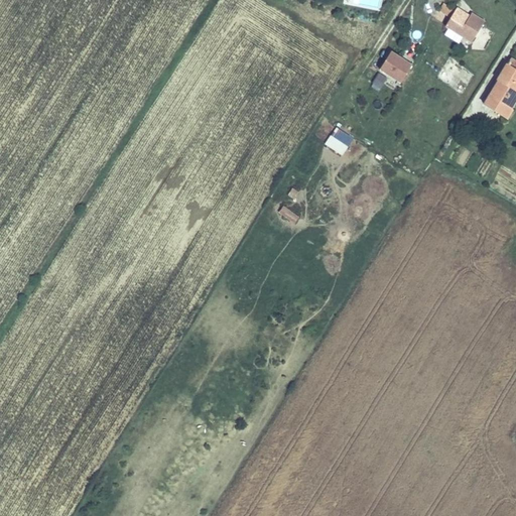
[(438,17),(443,7),(431,0),(430,0),(426,8),(438,17)]
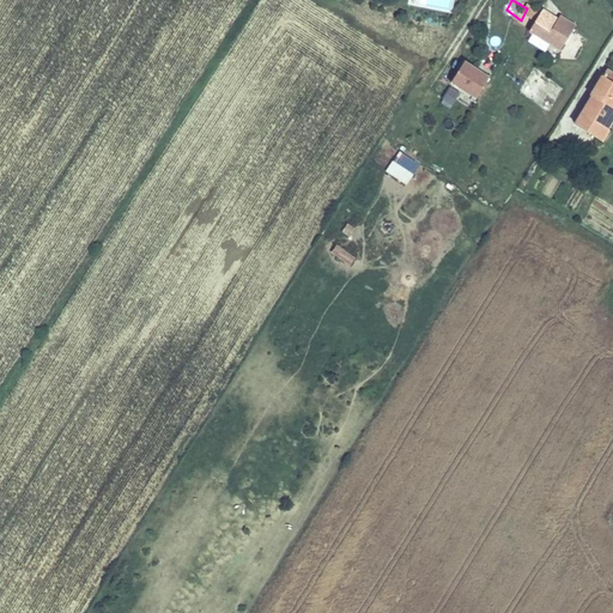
[(544,17),(527,8),(521,20),(515,31),(554,53),(572,26),(547,11),(544,17)]
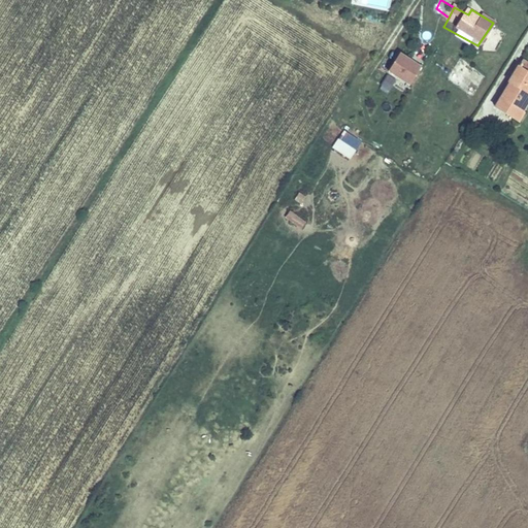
[(387,73),(410,87),(422,66),(398,53),(387,73)]
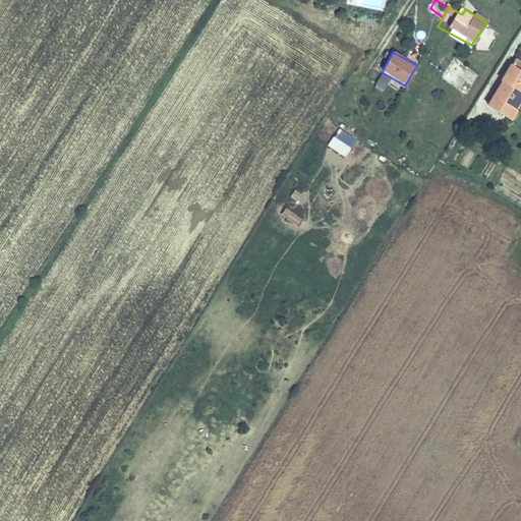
[(520,63),(512,58),(507,64),(520,72),(520,63)]
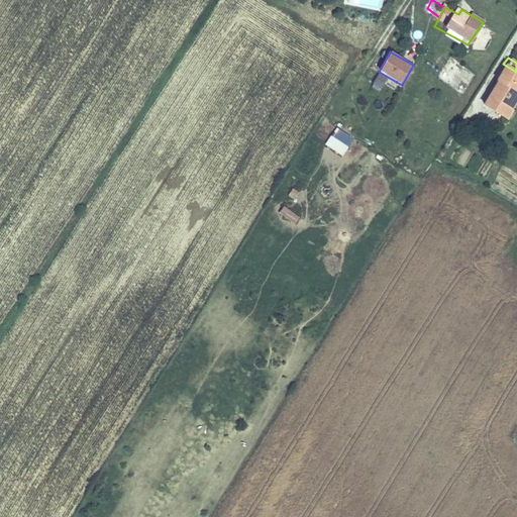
[(451,81),(457,65),(450,62),(443,78),(451,81)]
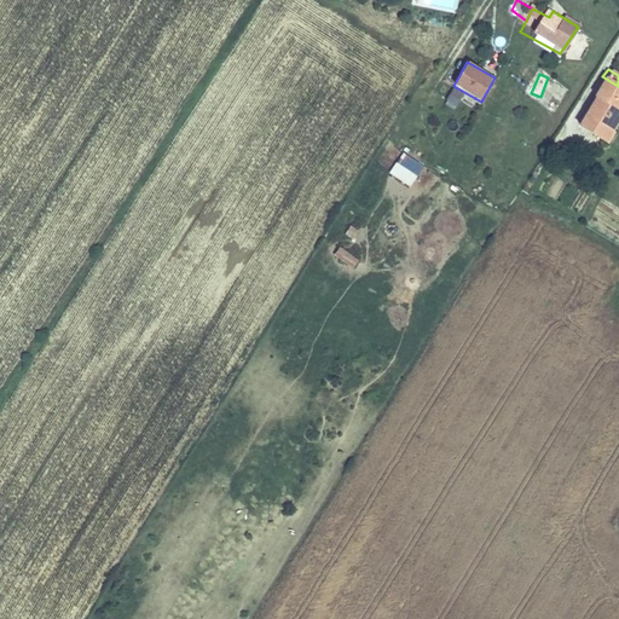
[(618,96),(618,86),(602,76),(590,94),(595,98),(579,125),(601,140),(618,111),(618,103),(617,102),(618,96)]
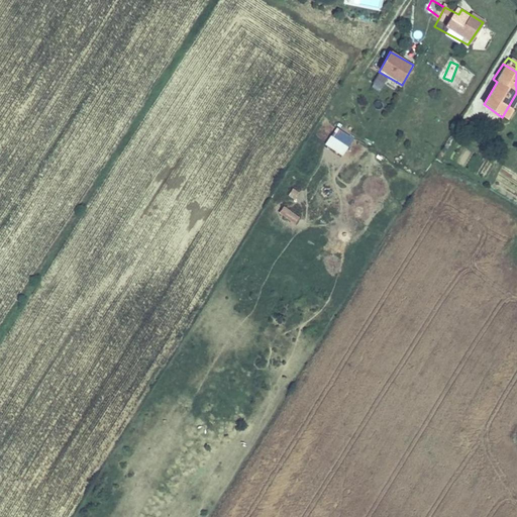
[(378,73),(372,84),(381,89),(387,78),(378,73)]
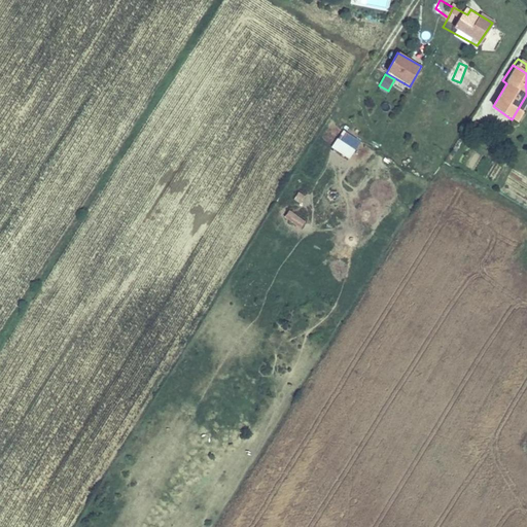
[(337,137),(330,147),(349,160),(355,149),(337,137)]
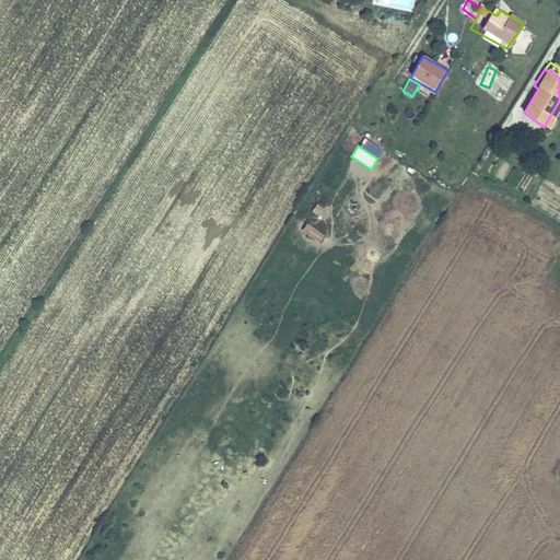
[(427,189),(431,179),(421,174),(416,184),(427,189)]
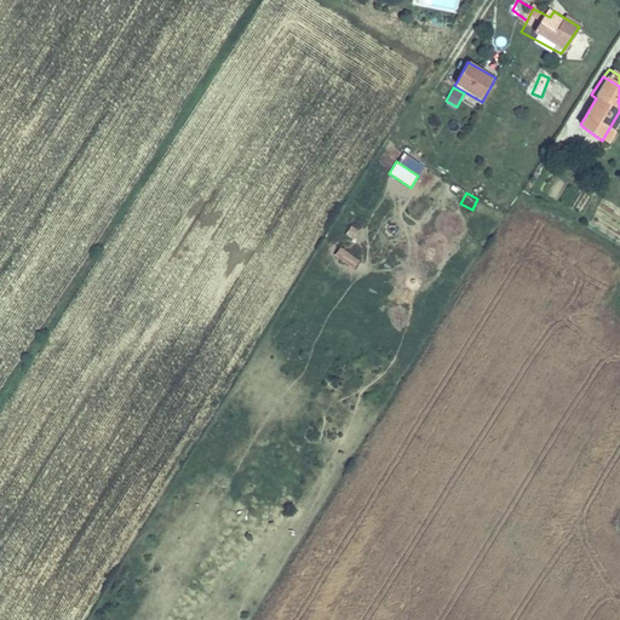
[(340,248),(333,258),(354,270),(360,259),(340,248)]
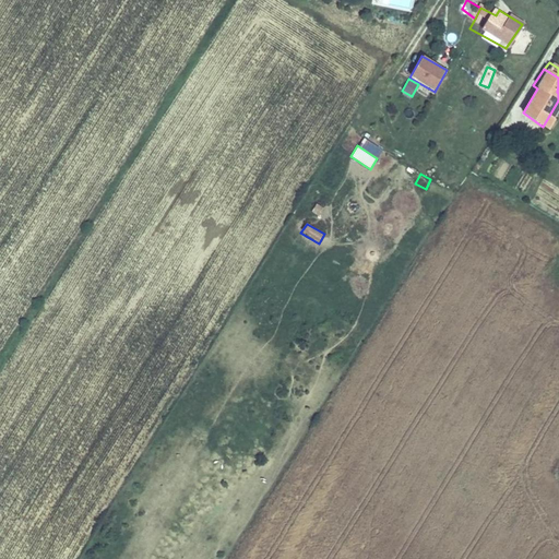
All buildings are outlined.
